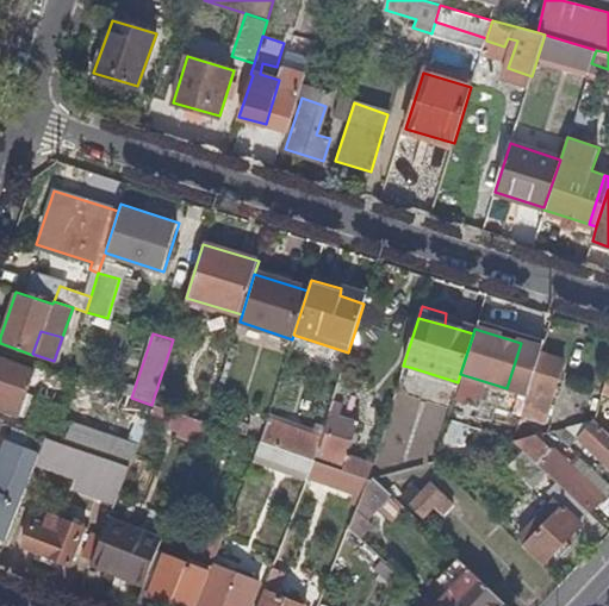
[(541,349),(521,343),(507,388),(527,394),(540,353),(541,349)]
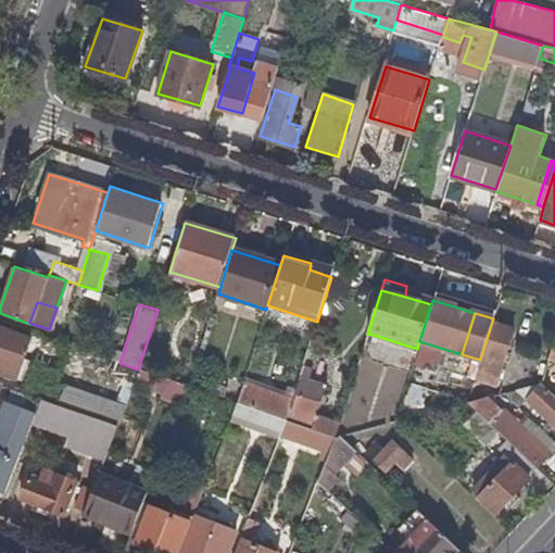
[(514,328),(492,322),(480,360),(477,369),(499,376),(514,328)]
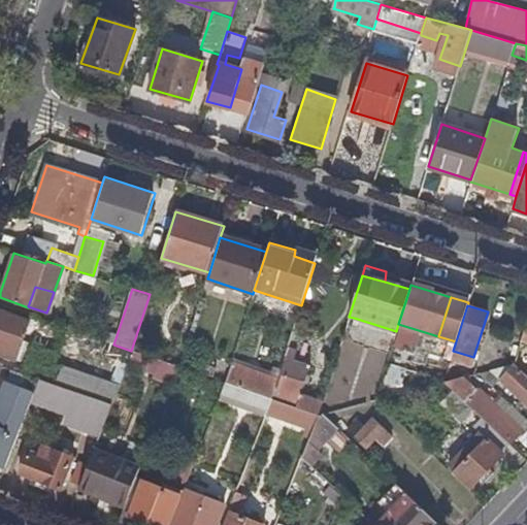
[(0,353),(14,358),(28,320),(0,309),(0,353)]
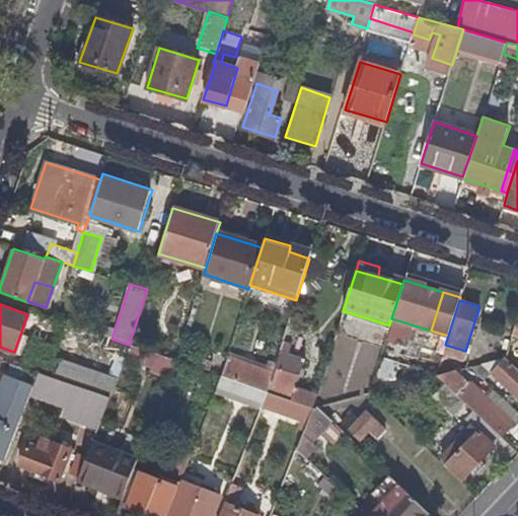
[(345,320),(387,333),(389,325),(348,312),(345,320)]
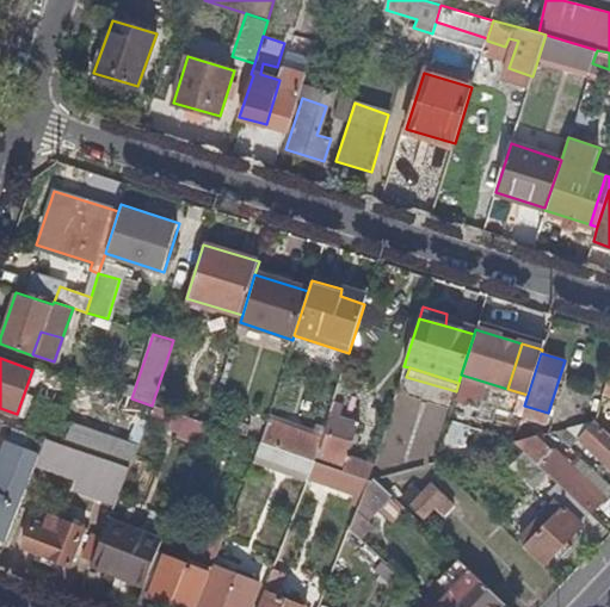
[(25,410),(18,428),(47,438),(49,438),(55,421),(25,410)]
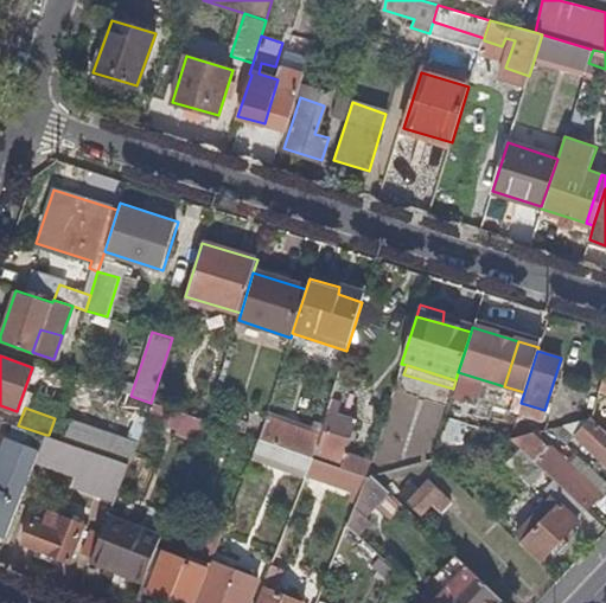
[(170,429),(201,434),(203,414),(172,410),(170,429)]
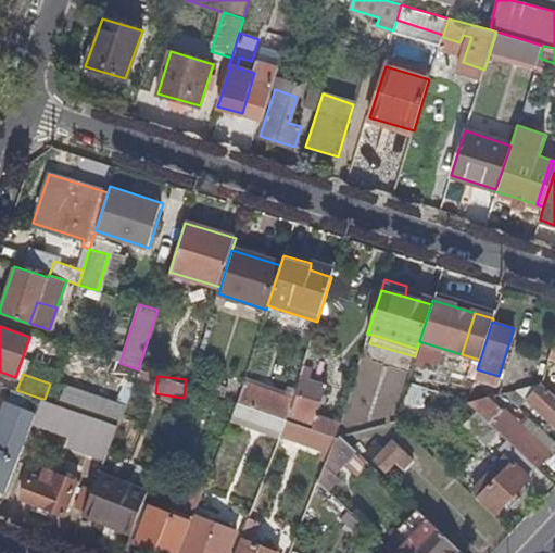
[(327,435),(336,437),(339,424),(315,415),(323,388),(301,380),(291,409),(289,409),(286,418),(285,420),(327,435)]
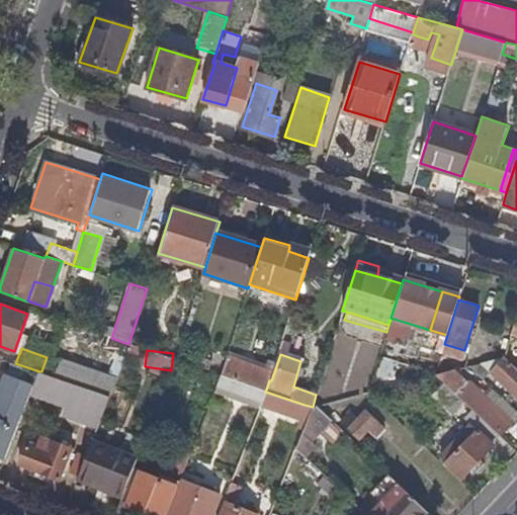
[(266,390),(269,380),(272,370),(227,355),(221,374),(266,390)]
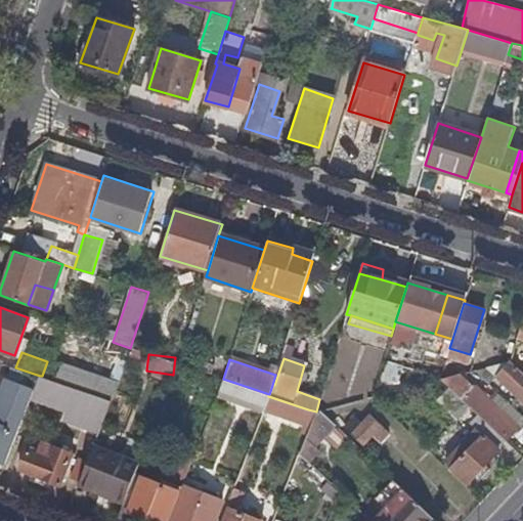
[(522,373),(510,360),(488,367),(522,401),(522,373)]
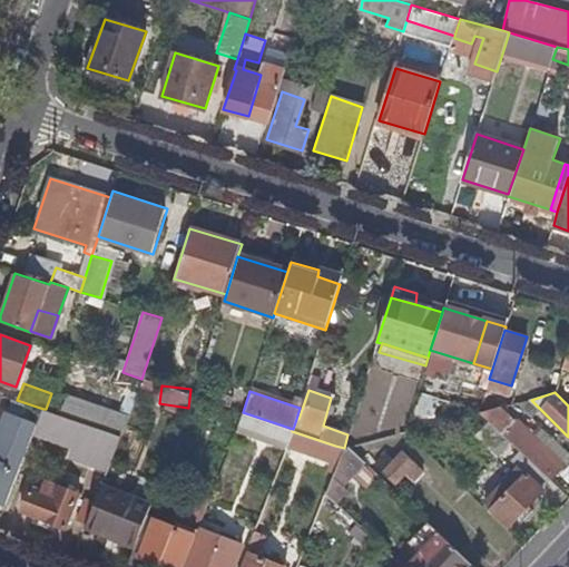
[(43,409),(17,400),(0,445),(0,497),(8,500),(35,431),(43,409)]
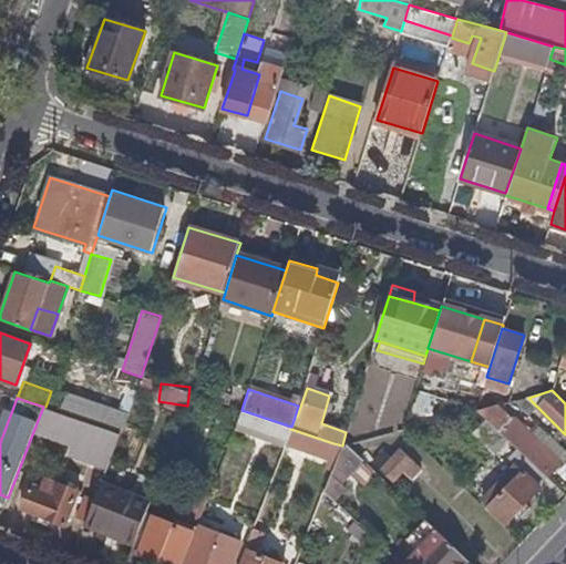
[(558,464),(495,406),(476,411),(518,450),(531,461),(546,477),(558,464)]
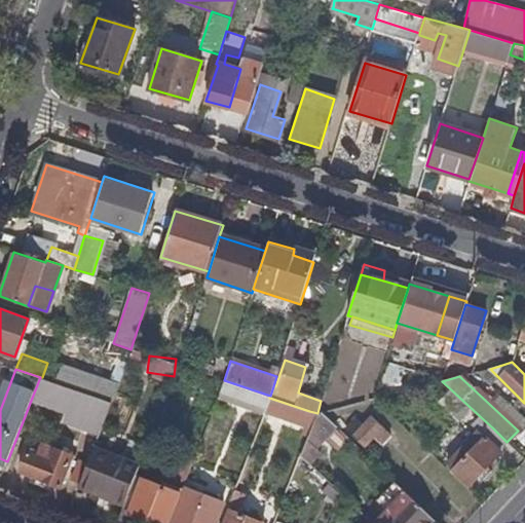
[(87,414),(94,395),(42,377),(40,377),(32,398),(87,414)]
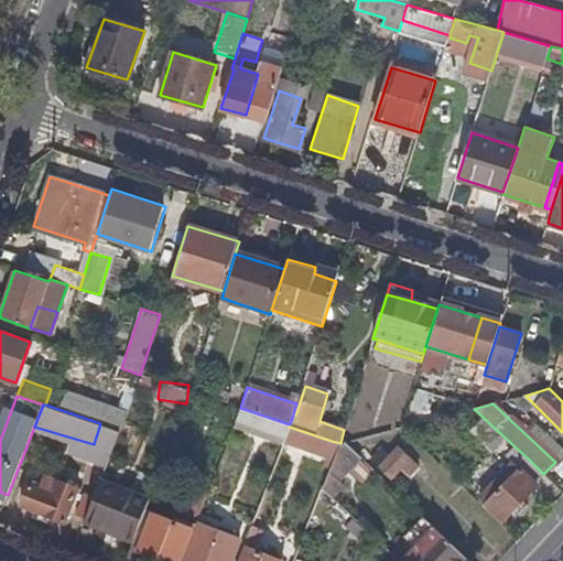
[(285,439),(289,427),(239,409),(234,427),(241,429),(242,424),(285,439)]
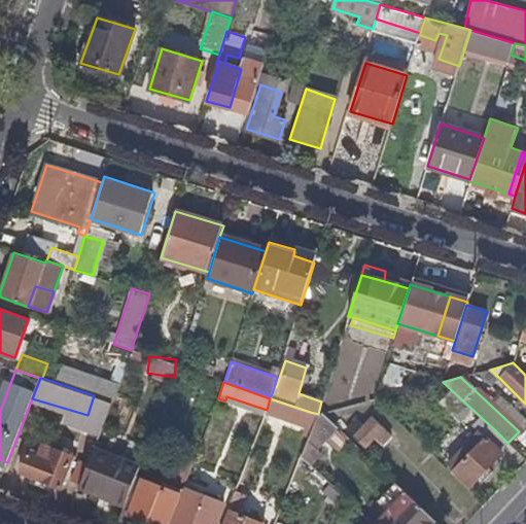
[(482,418),(443,382),(429,385),(474,426),(482,418)]
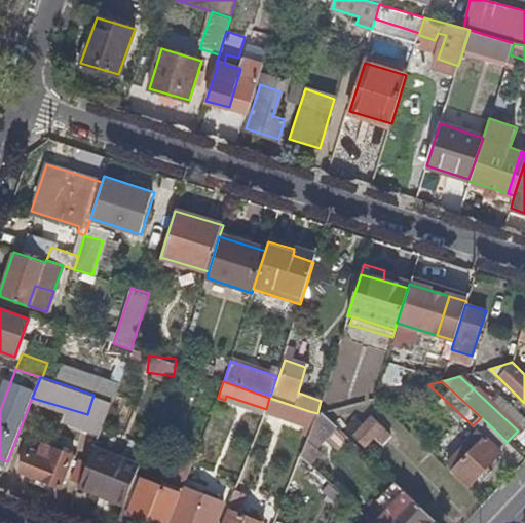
[(106,419),(113,401),(94,395),(87,414),(106,419)]
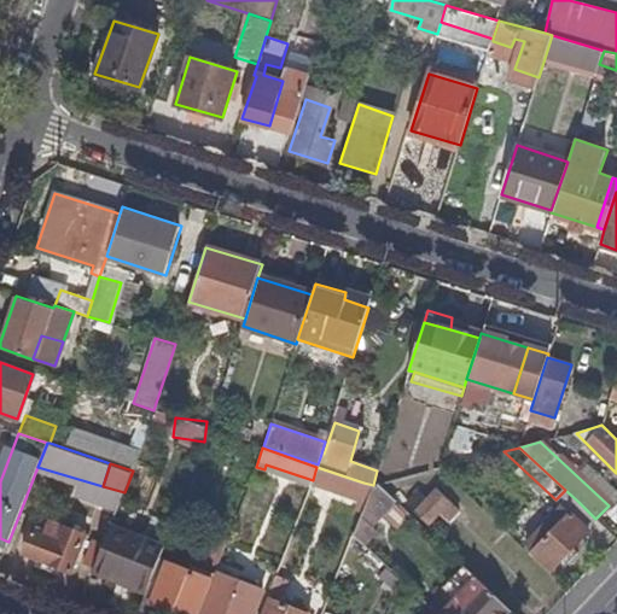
[(365,504),(373,485),(364,483),(316,467),(313,480),(312,485),(365,504)]
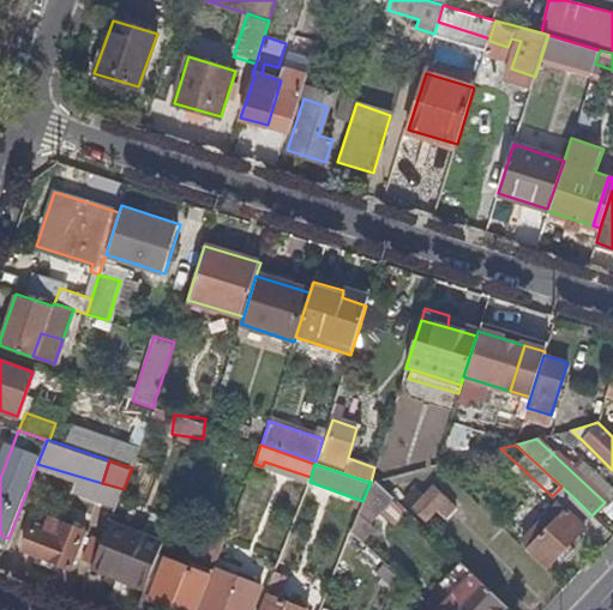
[(426,519),(448,497),(433,485),(414,507),(426,519)]
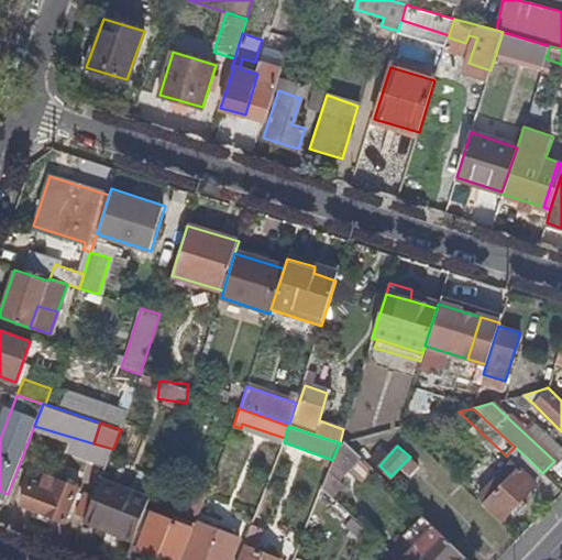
[(527,458),(515,447),(506,456),(505,457),(510,462),(518,468),(527,458)]
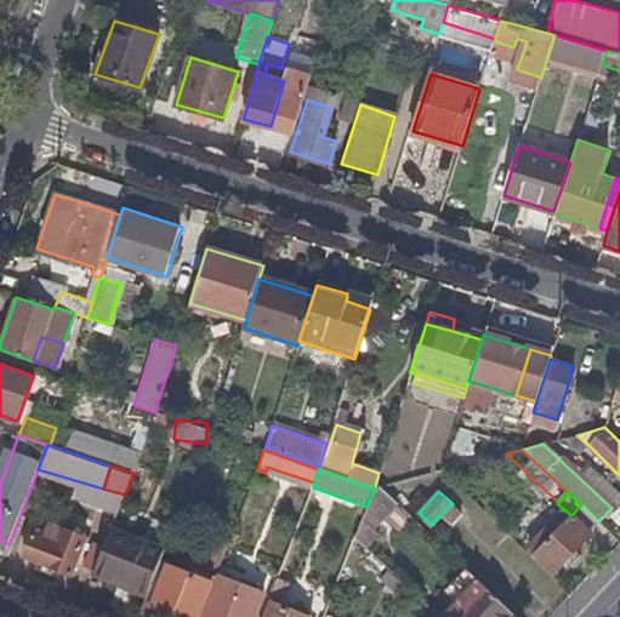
[(589,531),(598,521),(581,504),(572,515),(589,531)]
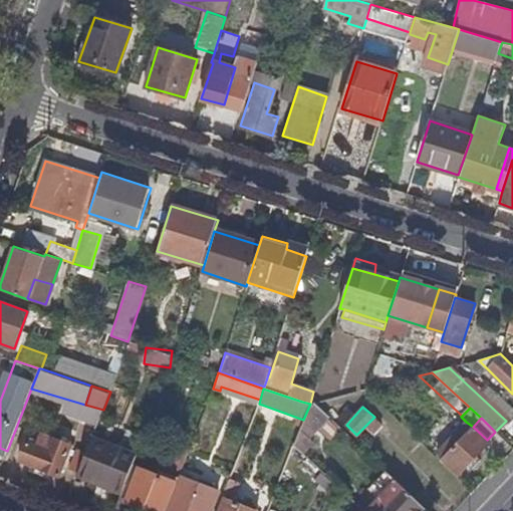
[(473,427),(466,422),(449,440),(456,446),(473,427)]
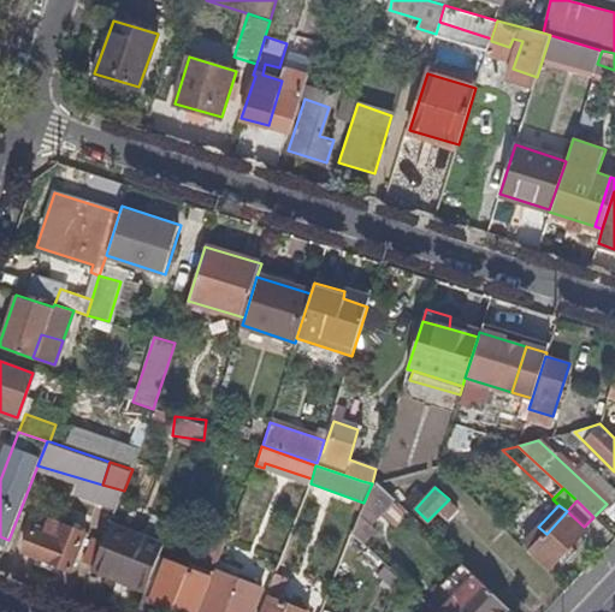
[(586,529),(584,527),(567,511),(547,534),(538,527),(521,544),(549,569),(586,529)]
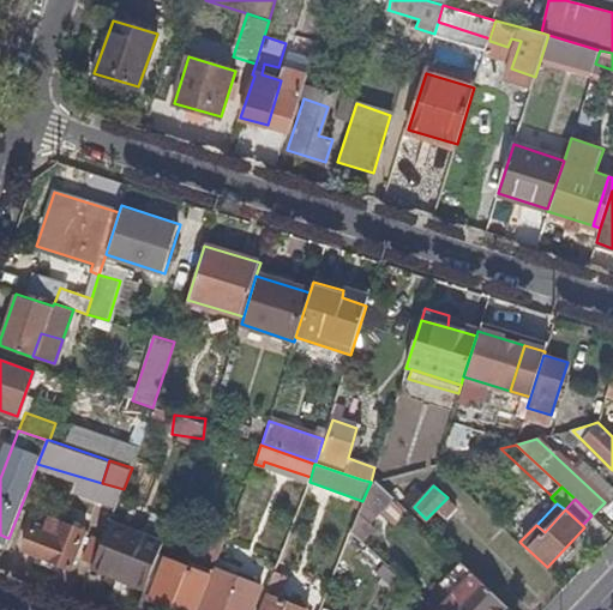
[(72,565),(85,530),(65,521),(59,535),(34,526),(26,547),(72,565)]
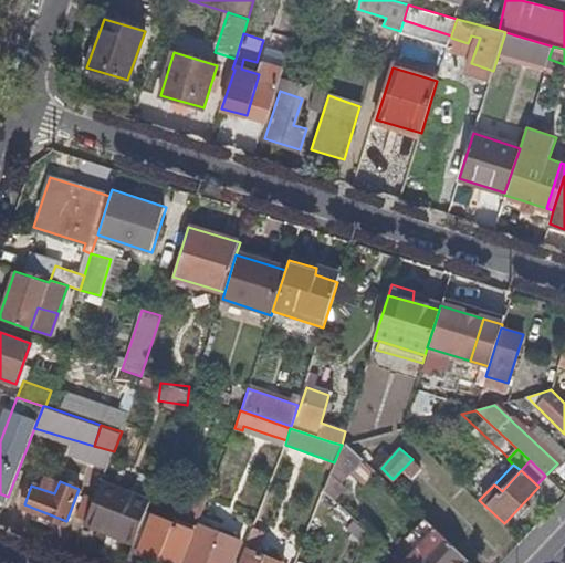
[(147,511),(150,502),(102,483),(86,520),(136,539),(147,511)]
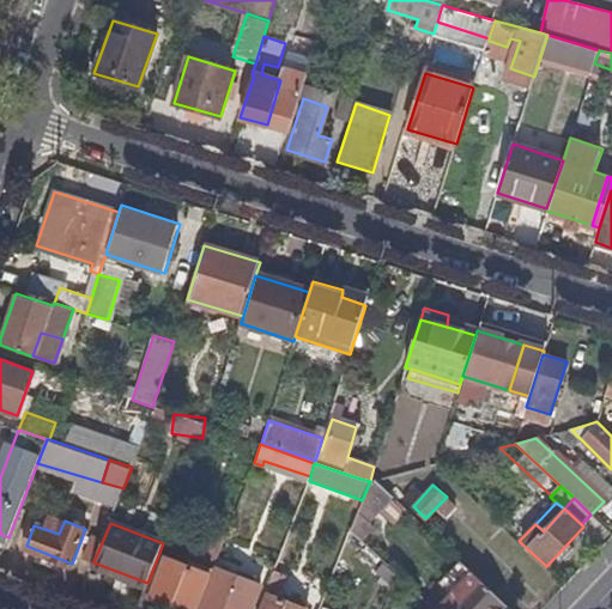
[(371,549),(351,531),(347,541),(363,556),(371,549)]
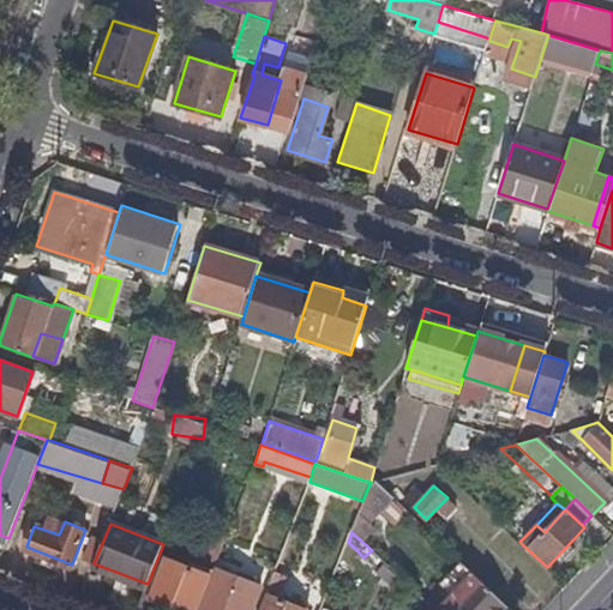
[(181,609),(198,609),(212,574),(160,554),(148,584),(143,595),(181,609)]
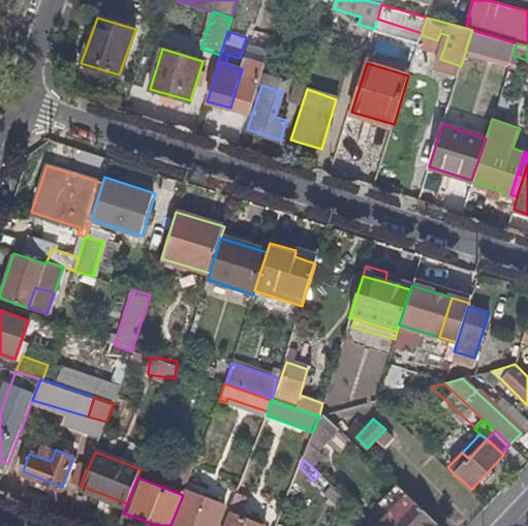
[(410,495),(402,488),(386,505),(394,513),(410,495)]
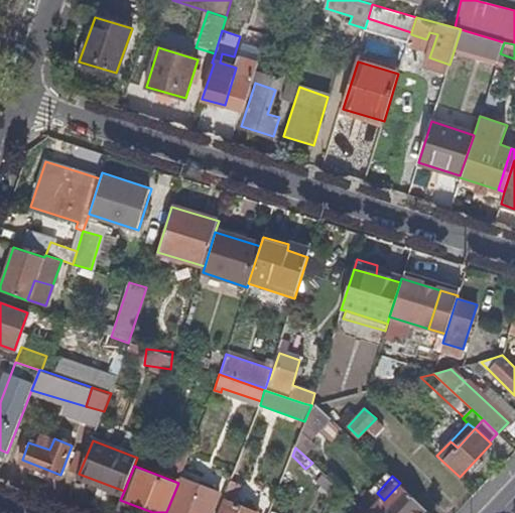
[(166,512),(218,512),(219,512),(213,510),(219,494),(180,479),(178,483),(166,512)]
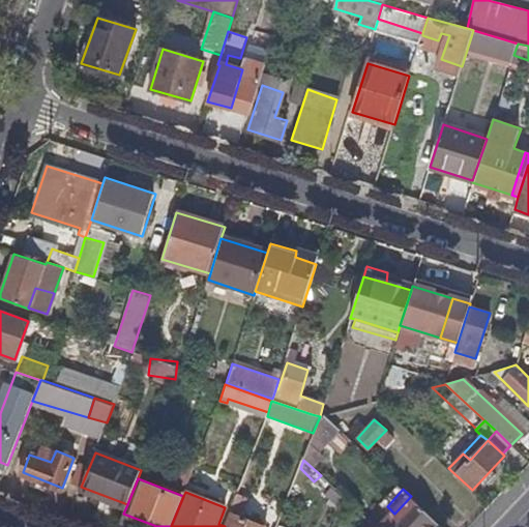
[(246,495),(238,492),(233,504),(241,507),(246,495)]
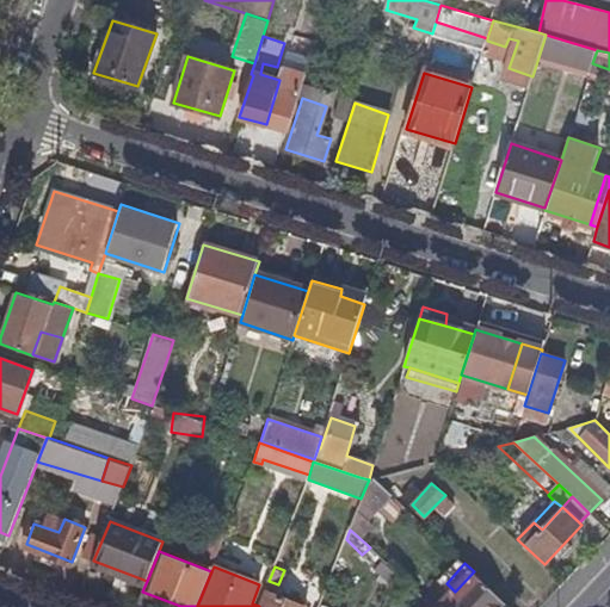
[(474,571),(455,592),(439,606),(510,606),(511,606),(474,571)]
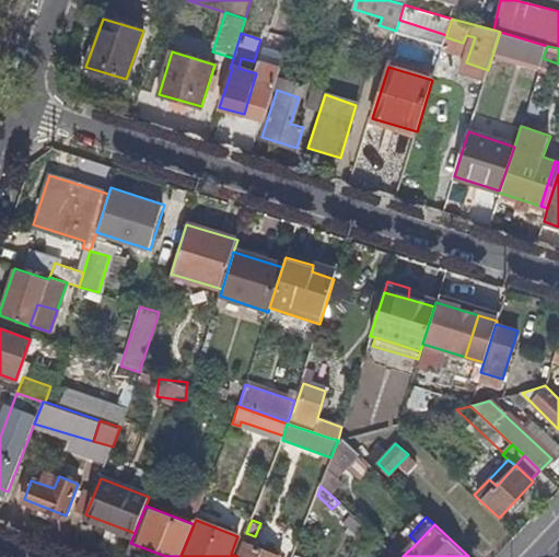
[(243,542),(237,556),(236,556),(280,556),(281,556),(243,542)]
